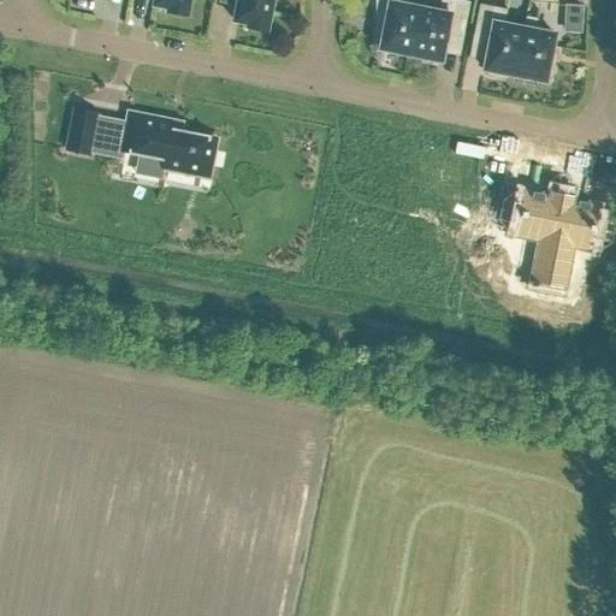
[(185,15),(188,0),(153,0),(153,5),(167,9),(166,11),(185,15)]
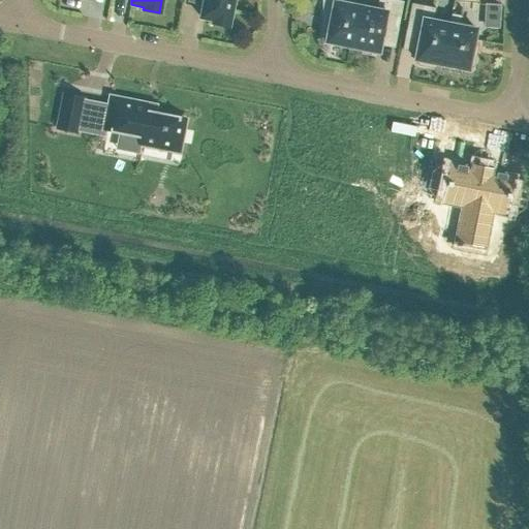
[(227,26),(232,0),(203,0),(199,18),(212,21),(212,23),(227,26)]
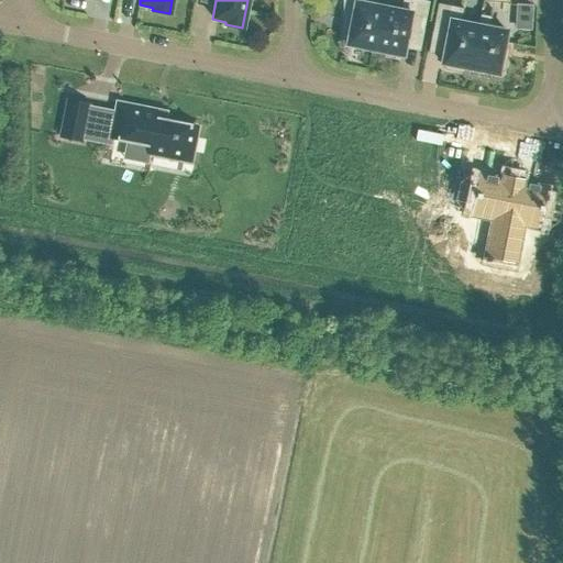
[(305,0),(305,11),(322,11),(321,0),(305,0)]
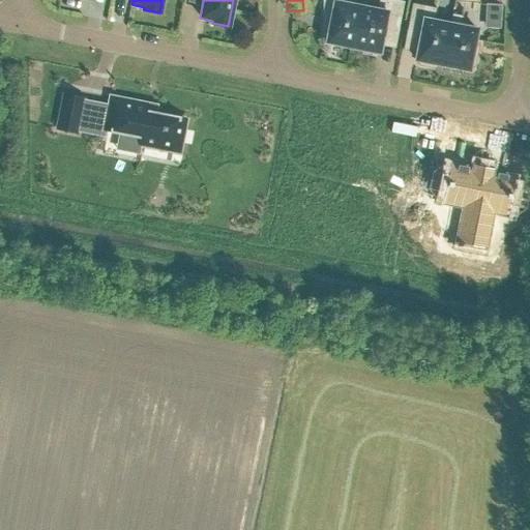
[(325,42),(352,48),(360,8),(346,6),(345,0),(322,0),(322,39),(326,39),(325,42)]
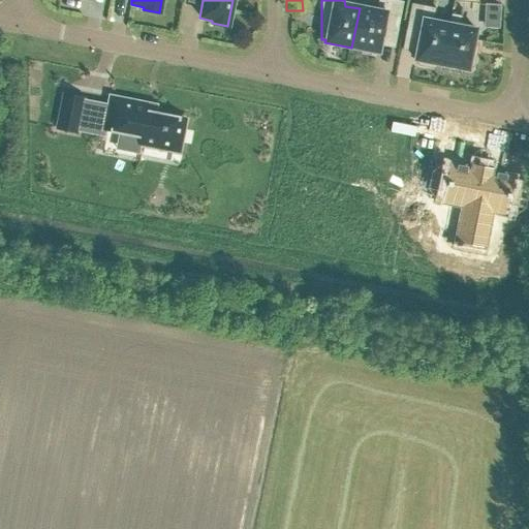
[(360,8),(351,48),(361,50),(361,54),(374,56),(374,52),(377,52),(381,26),(396,27),(401,2),(393,0),(377,0),(375,11),(360,8)]
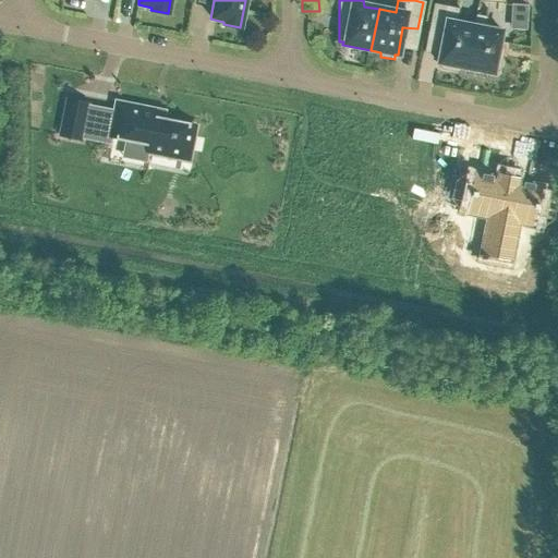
[(455,67),(464,69),(473,25),(456,22),(458,9),(433,3),(427,33),(443,35),(437,63),(441,64),(440,69),(455,71),(455,67)]
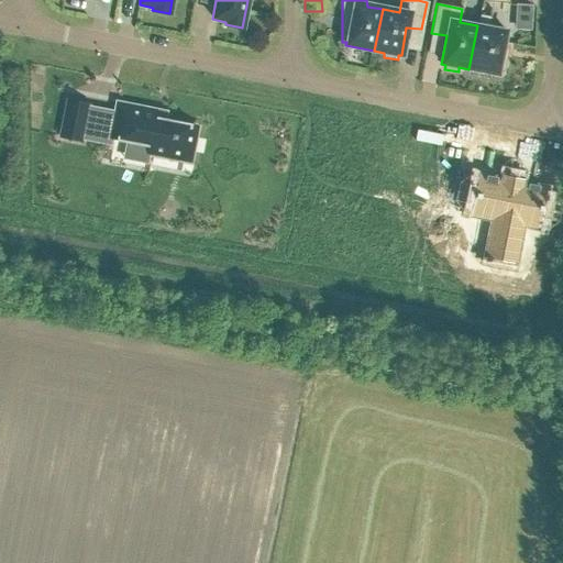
[(514,31),(531,33),(531,7),(516,7),(514,31)]
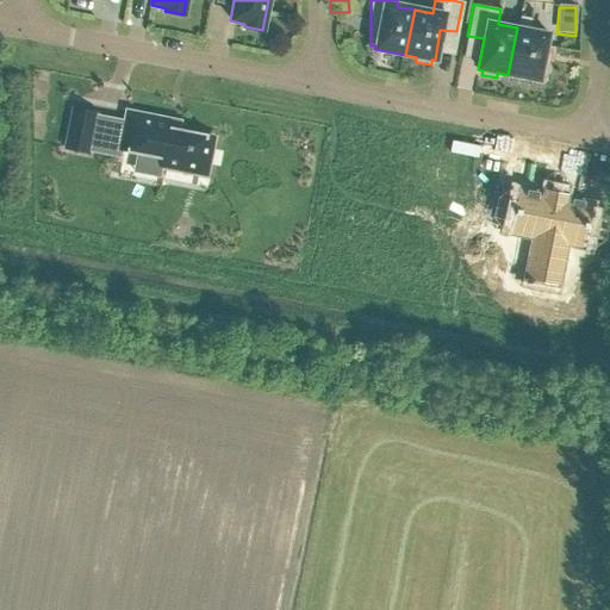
[(520,16),(517,27),(508,75),(539,80),(540,76),(545,78),(548,62),(542,61),(548,33),(529,30),(531,18),(520,16)]
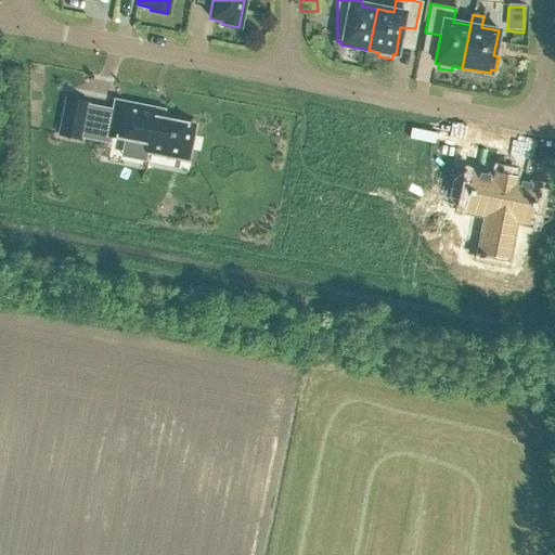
[(67,99),(60,134),(79,139),(79,137),(86,104),(86,103),(67,99)]
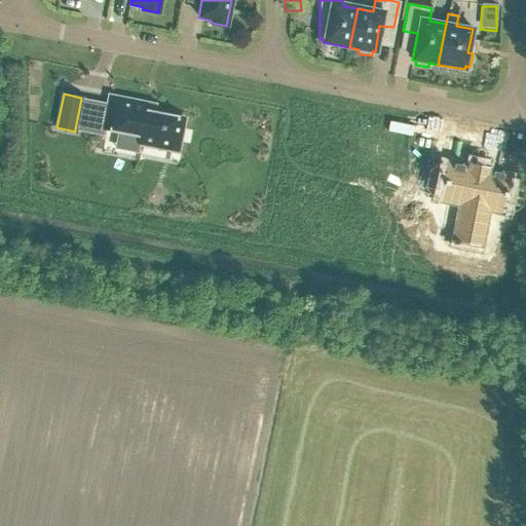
[(108,104),(103,128),(118,132),(139,136),(138,144),(178,151),(184,119),(152,113),(153,109),(145,108),(145,104),(109,97),(108,104)]
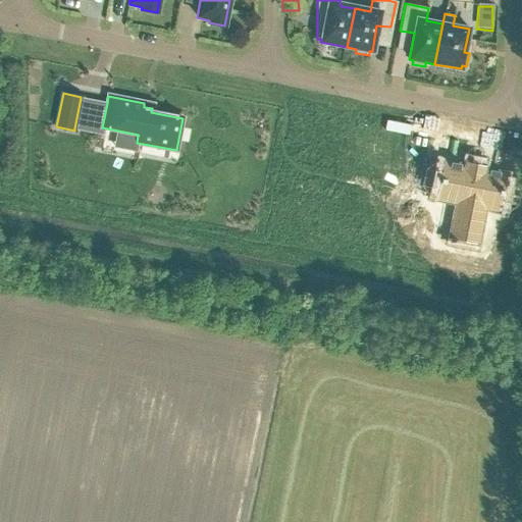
[(498,212),(505,173),(484,169),(484,167),(465,163),(465,165),(444,161),(436,200),(456,204),(449,238),(478,244),(484,210),(498,212)]
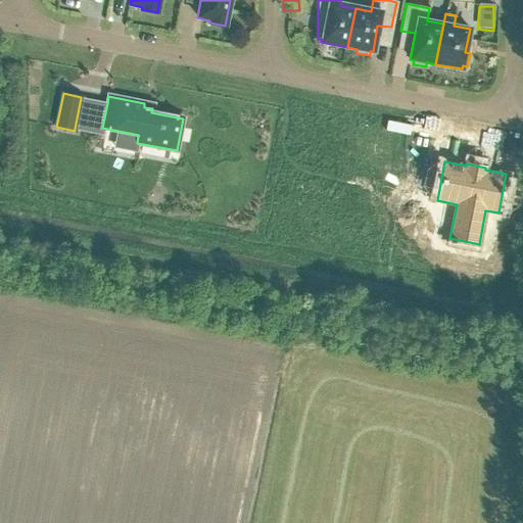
[(368,252),(380,254),(382,242),(370,240),(368,252)]
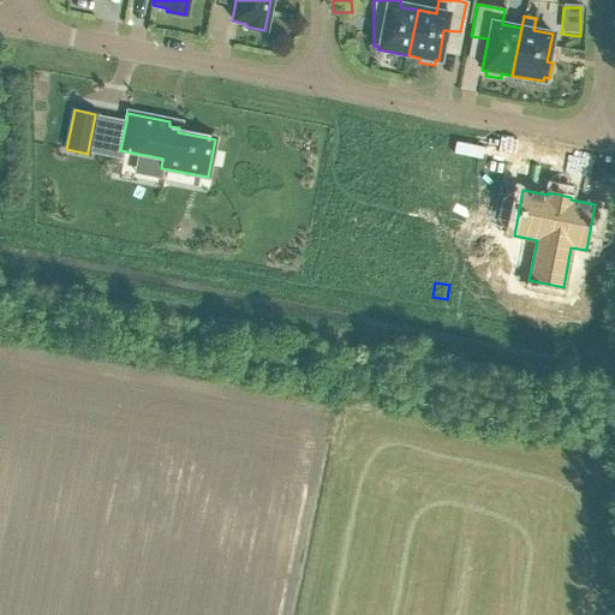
[(477,290),(463,287),(459,302),(473,304),(477,290)]
